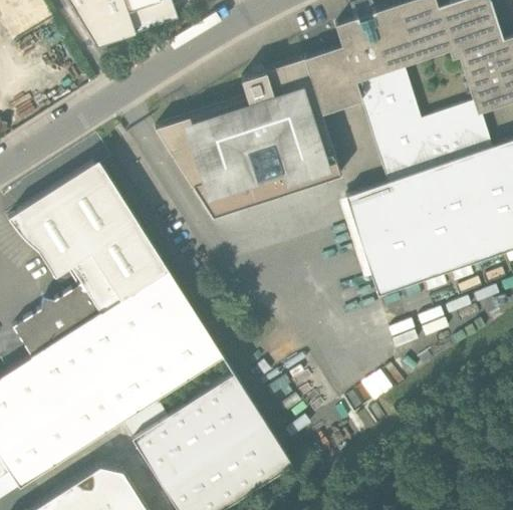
[(68,0),(97,48),(136,35),(129,13),(161,2),(161,1),(160,0),(68,0)]
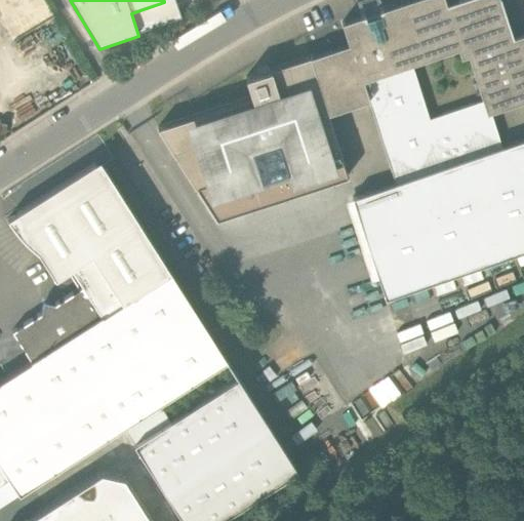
[(164,2),(131,13),(138,36),(182,21),(174,0),(168,0),(164,1),(164,2)]
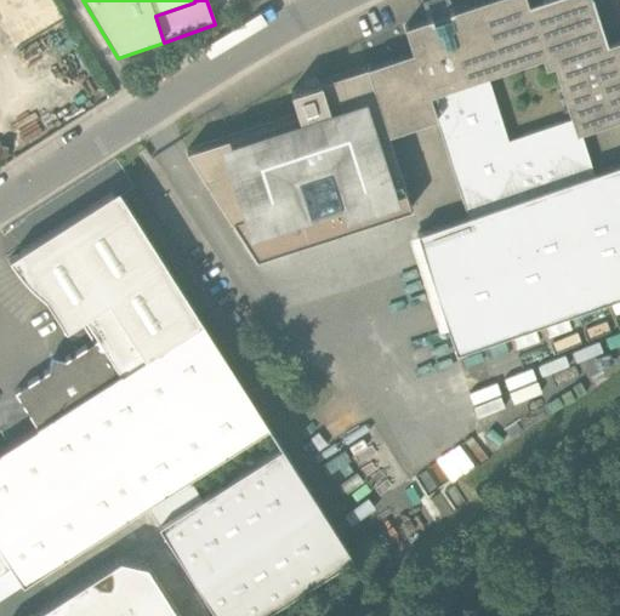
[(596,181),(582,140),(619,126),(619,46),(609,51),(599,20),(598,21),(591,0),(561,0),(559,0),(529,10),(525,0),(501,0),(405,32),(414,57),(368,72),(390,140),(437,124),(470,222),(596,181)]
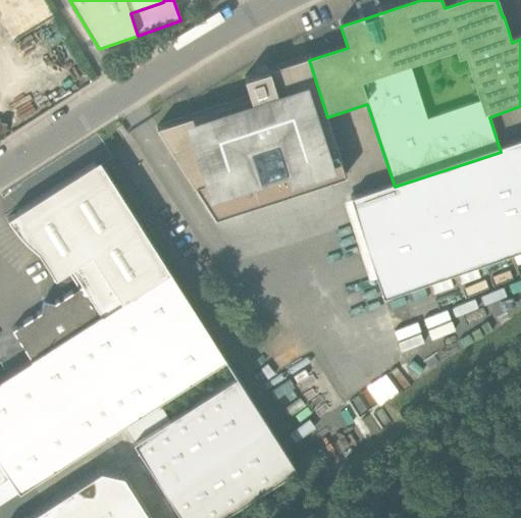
[(327,117),(309,60),(245,81),(251,100),(158,131),(215,221),(348,179),(327,117)]
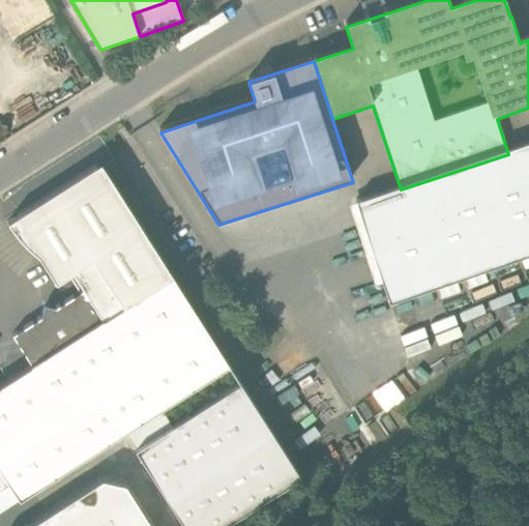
[(528,147),(508,154),(401,190),(357,204),(390,307),(528,261),(528,147)]
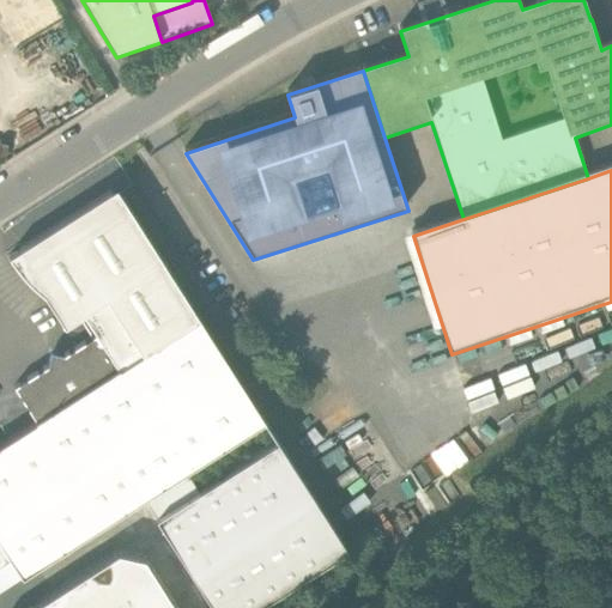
[(121,372),(200,322),(117,192),(11,259),(16,267),(25,279),(32,286),(40,292),(47,298),(66,329),(85,317),(97,338),(98,336),(121,372)]
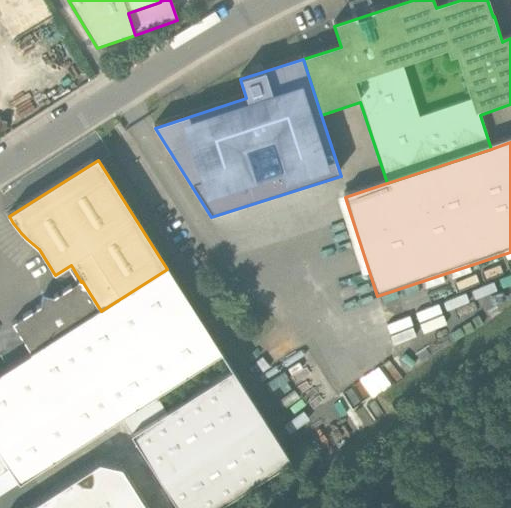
[(0,374),(0,452),(20,483),(121,419),(222,354),(167,269),(101,311),(31,355),(0,374)]
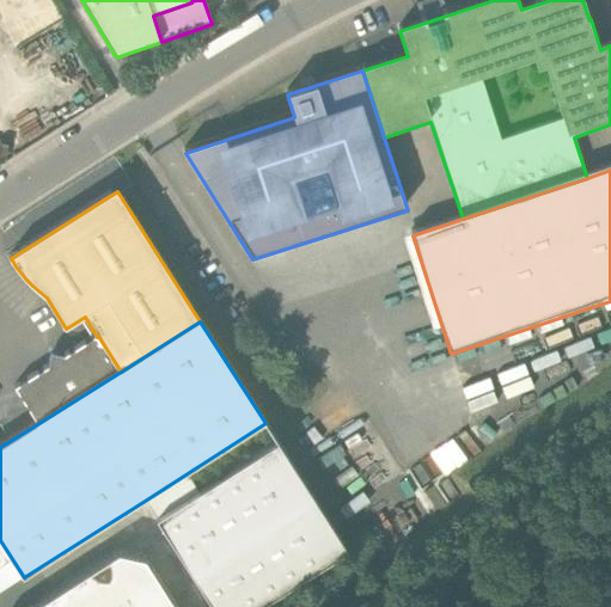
[(121,372),(98,336),(97,337),(65,357),(52,355),(48,368),(16,390),(37,424),(121,372)]
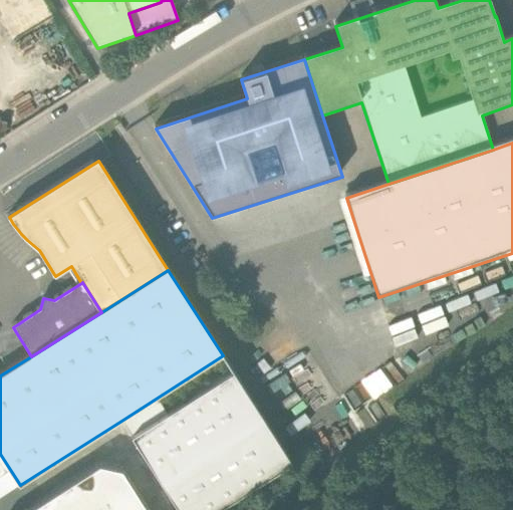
[(220,509),(292,465),(223,355),(121,421),(178,509),(147,509),(122,471),(99,466),(29,509),(220,509)]
